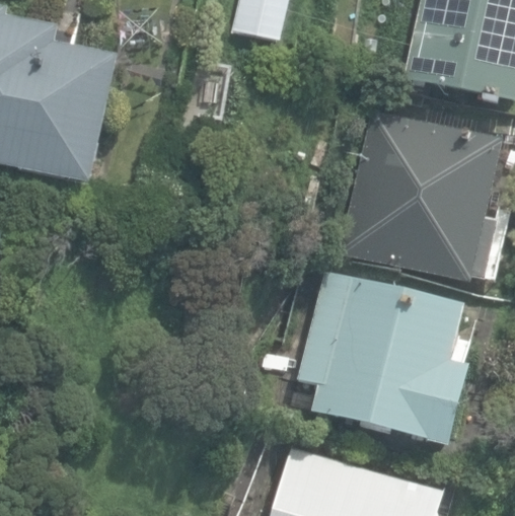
[(238,0),(232,29),(279,39),(286,0),(238,0)]
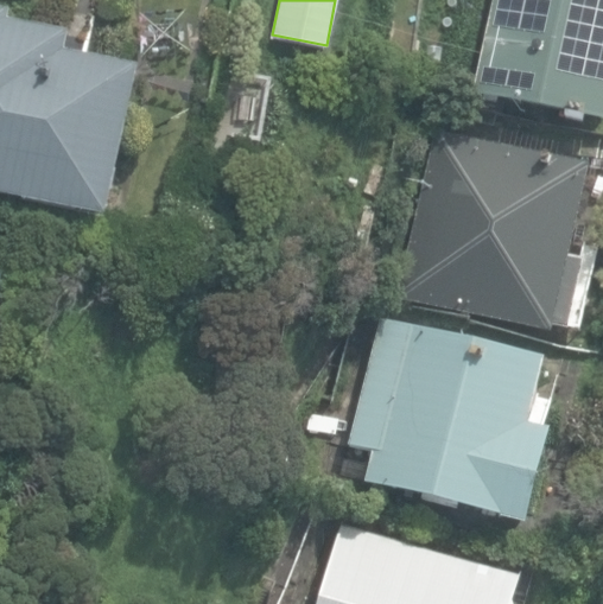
[(492,0),(474,95),(602,120),(602,0),(492,0)]
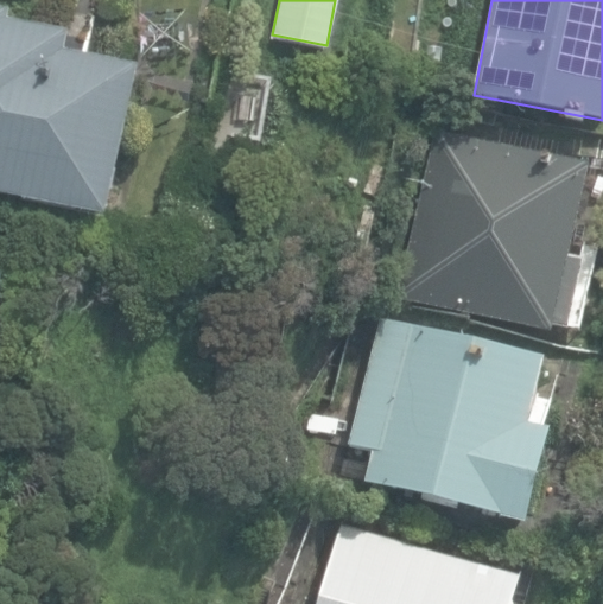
[(0,191),(108,216),(141,67),(64,50),(69,31),(7,18),(10,8),(0,6),(0,191)]
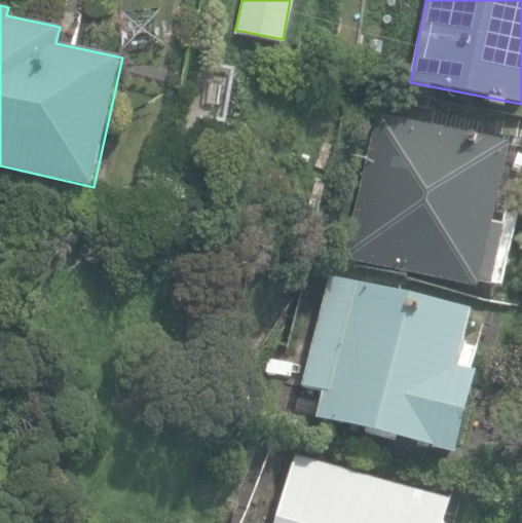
[(343,256),(477,285),(479,282),(489,284),(502,225),(491,222),(510,141),(375,111),(343,256)]
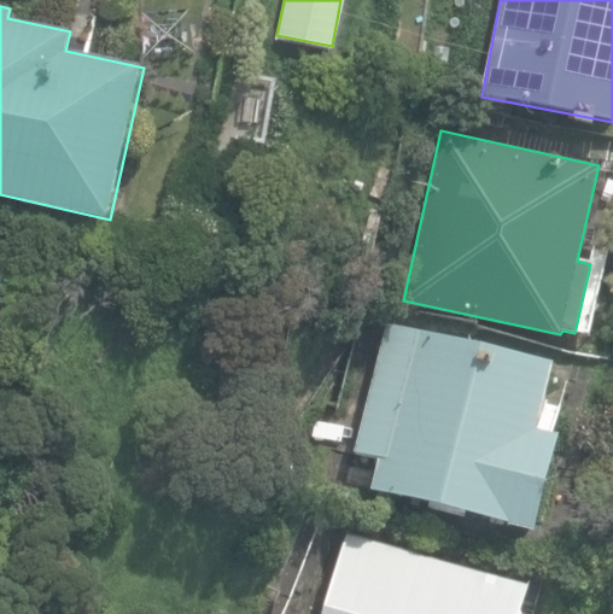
[(369,489),(535,528),(558,433),(536,428),(552,361),(386,321),(355,449),(378,455),(369,489)]
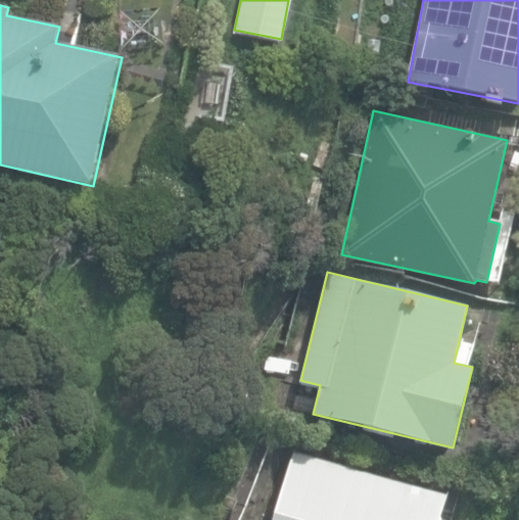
[(272,519),(438,519),(446,494),(293,448),(272,519)]
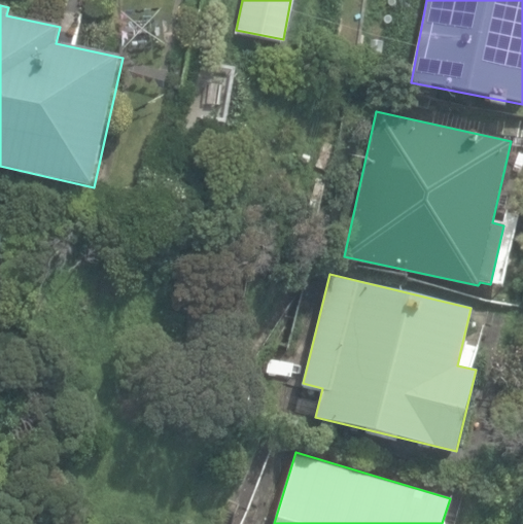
All buildings are outlined.
